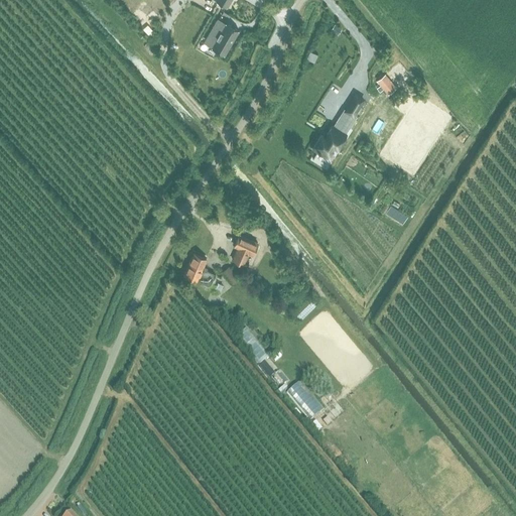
[(224,54),(225,54),(238,30),(225,22),(224,23),(217,19),(207,37),(214,41),(211,47),(224,54)]
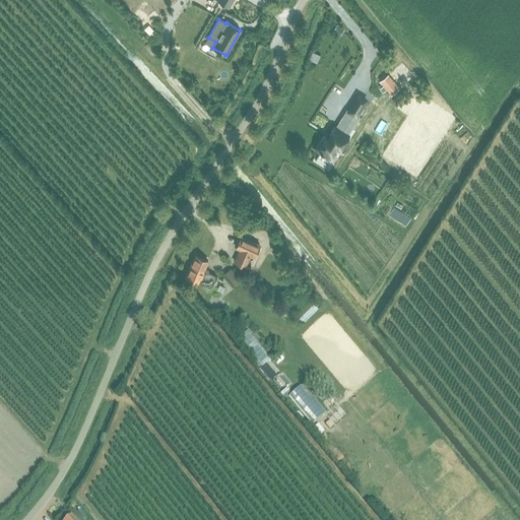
[(344,29),(337,24),(333,29),(339,35),(344,29)]
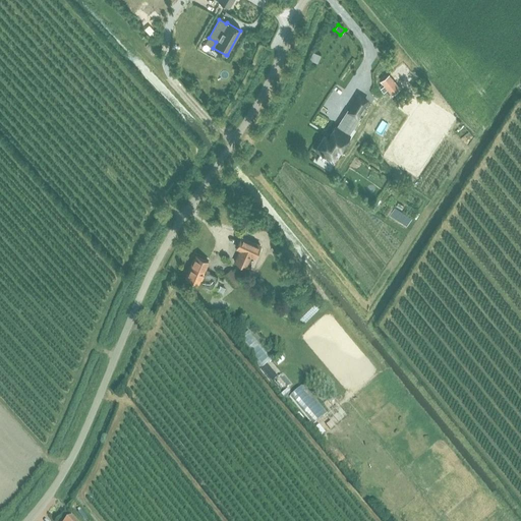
[(316,63),(321,55),(313,52),(310,60),(316,63)]
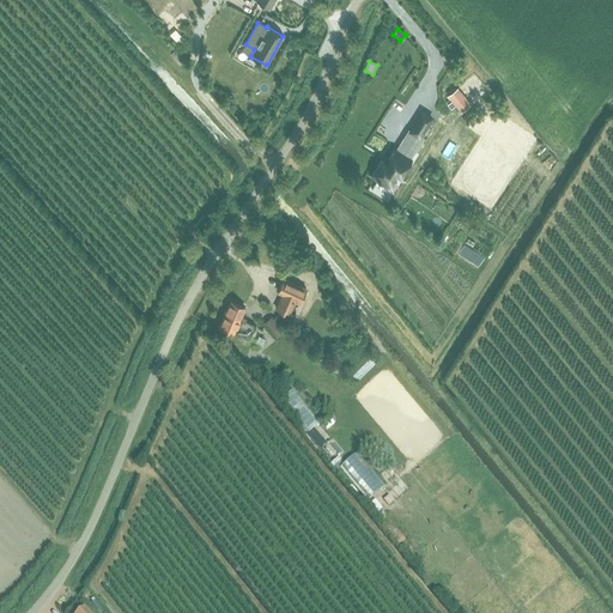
[(461,113),(472,104),(457,87),(448,96),(451,101),(448,104),(451,109),(455,105),(461,113)]
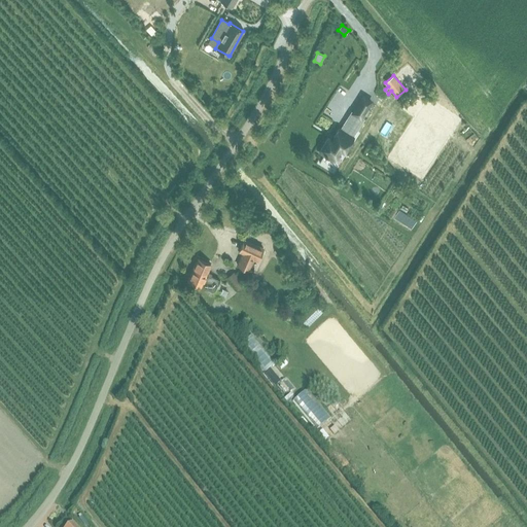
[(353,112),(360,117),(361,117),(371,101),(363,97),(353,112)]
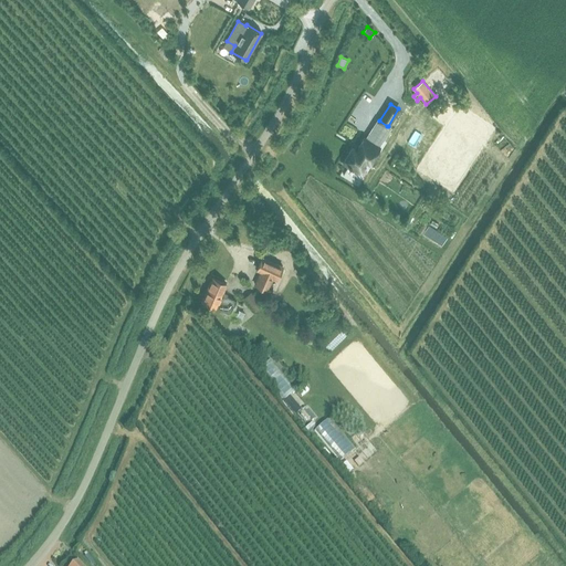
[(352,148),(343,163),(357,171),(363,165),(366,159),(369,161),(378,147),(383,140),(371,134),(367,139),(365,138),(364,138),(359,146),(356,150),(352,148)]
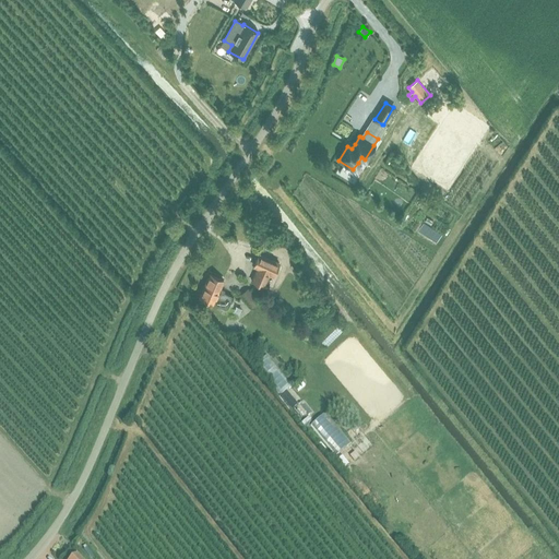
[(259,254),(253,266),(258,269),(252,282),(263,287),(270,274),(274,275),(280,263),(259,254)]
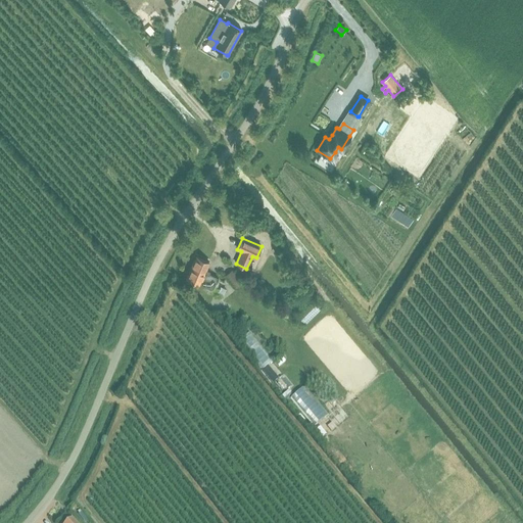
[(203,287),(204,286),(210,289),(214,288),(216,283),(217,283),(219,278),(209,274),(210,272),(205,270),(209,263),(196,256),(186,279),(203,287)]
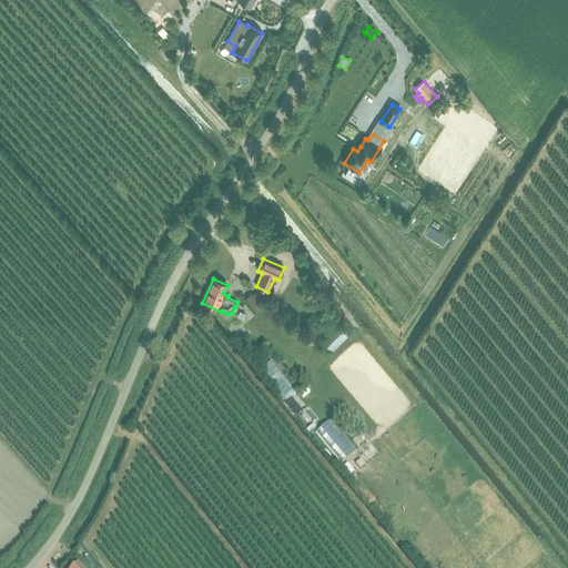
[(253,293),(244,300),(252,310),(253,311),(255,312),(259,313),(261,311),(262,308),(262,305),(261,303),(253,293)]
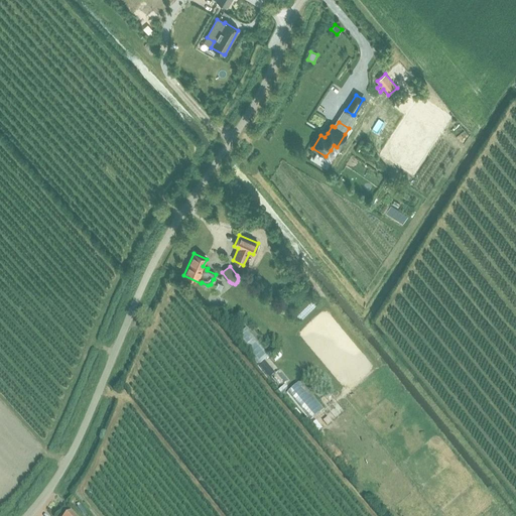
[(217,303),(220,297),(214,295),(211,300),(217,303)]
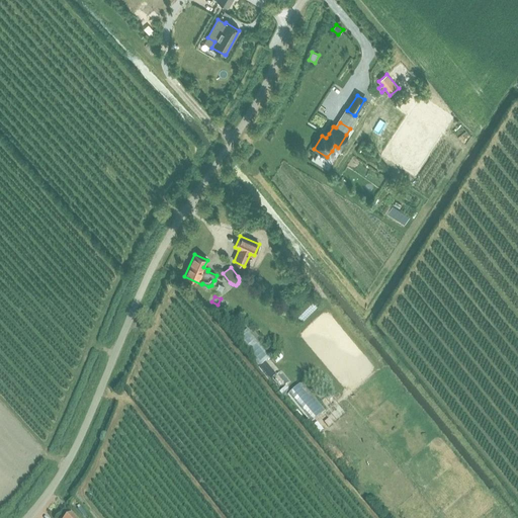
[(309,297),(294,313),(301,320),(317,306),(309,297)]
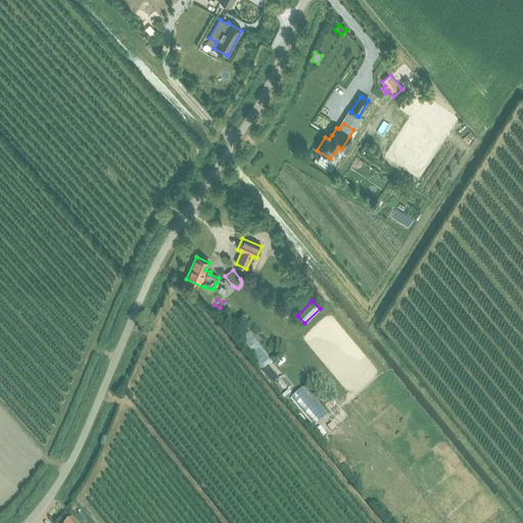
[(239,319),(230,327),(234,332),(244,324),(239,319)]
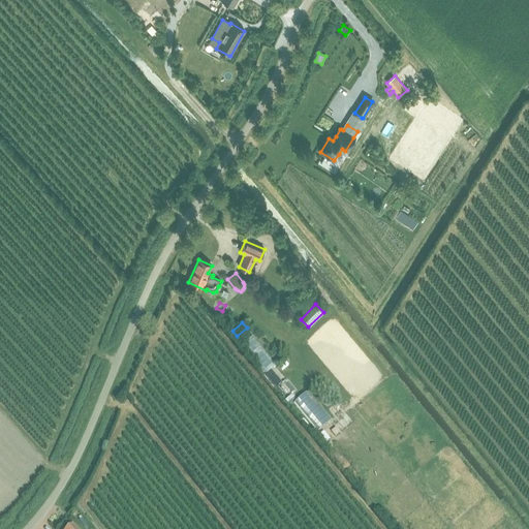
[(245,336),(241,339),(249,348),(253,345),(245,336)]
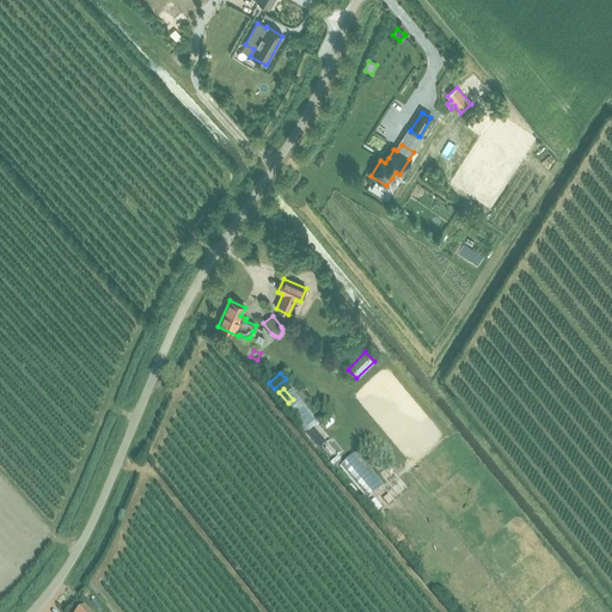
[(353,451),(337,464),(366,496),(380,483),(353,451)]
